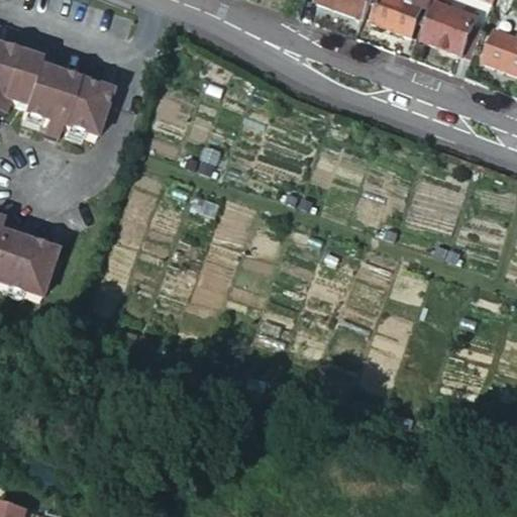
[(316,0),(315,5),(364,22),(371,0),(316,0)]
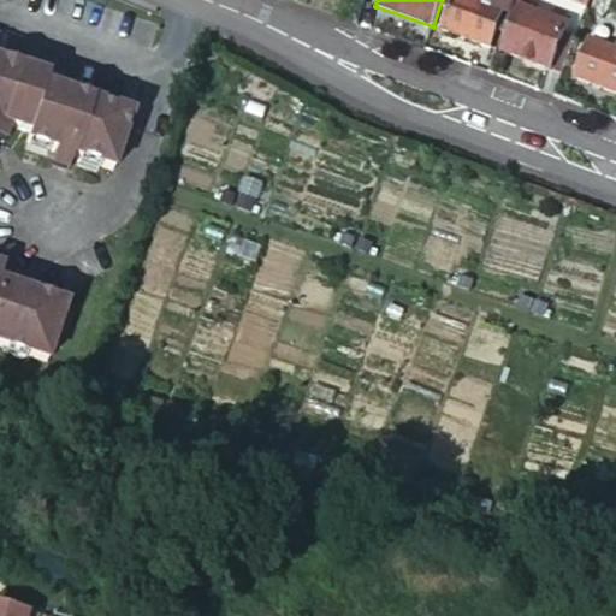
[(452,0),(443,30),(490,47),(496,29),(504,33),(515,1),(515,0),(480,0),(478,0),(452,0)]
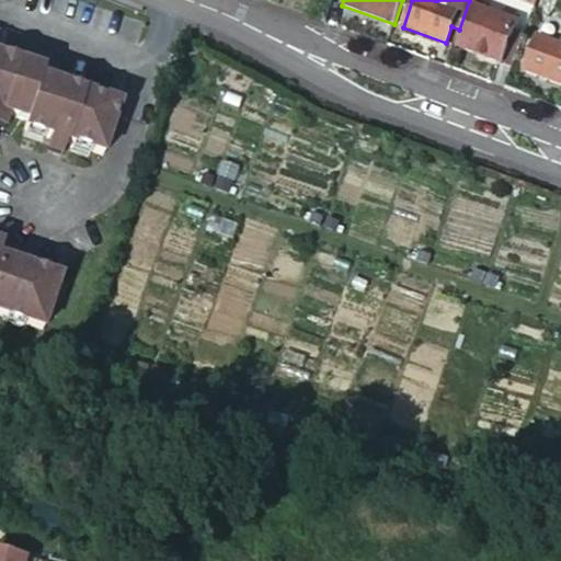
[(540,0),(537,11),(549,15),(554,0),(540,0)]
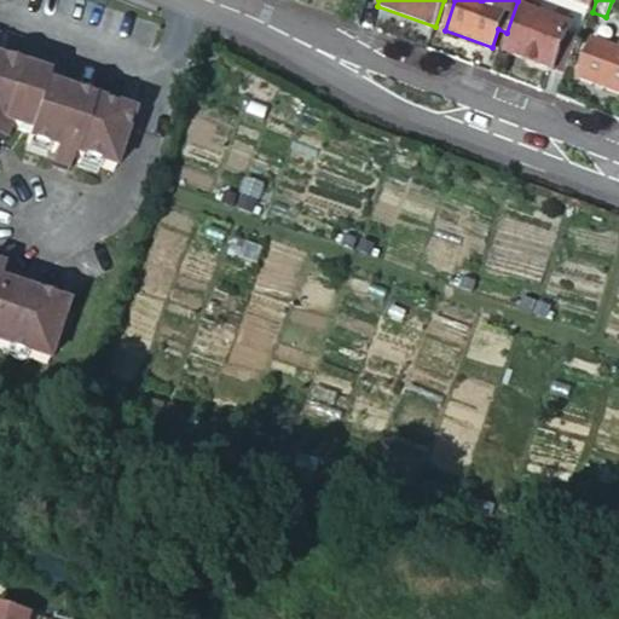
[(521,6),(504,52),(554,69),(565,40),(570,23),(521,6)]
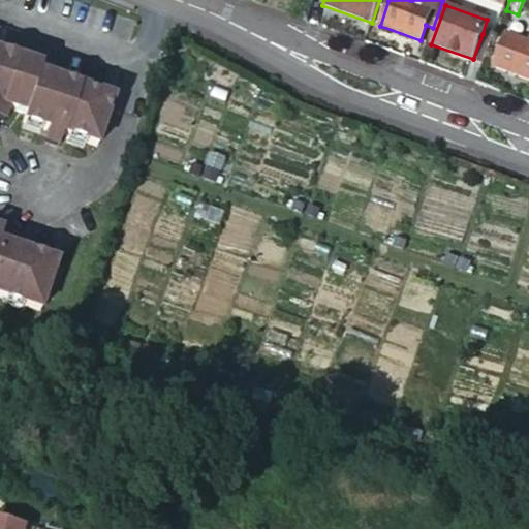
[(483,34),(473,59),(484,62),(493,37),(483,34)]
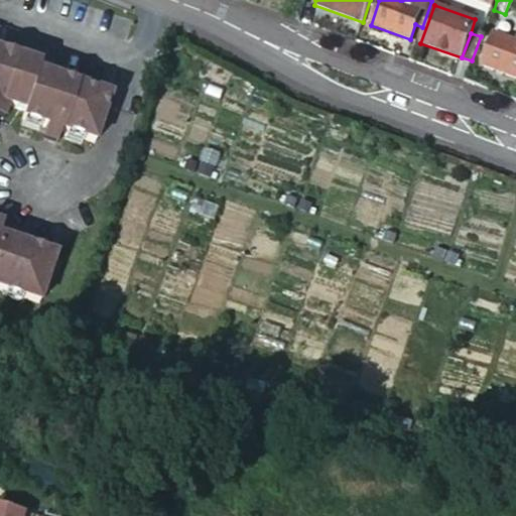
[(483,66),(515,78),(515,41),(494,33),(483,66)]
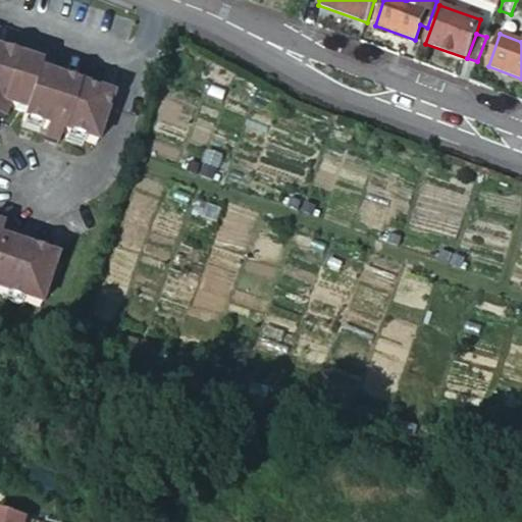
[(0,265),(55,259),(4,242),(1,249),(0,248),(0,105),(25,113),(22,121),(47,129),(50,122),(63,126),(61,134),(95,145),(110,99),(38,74),(40,67),(0,53),(0,265)]
